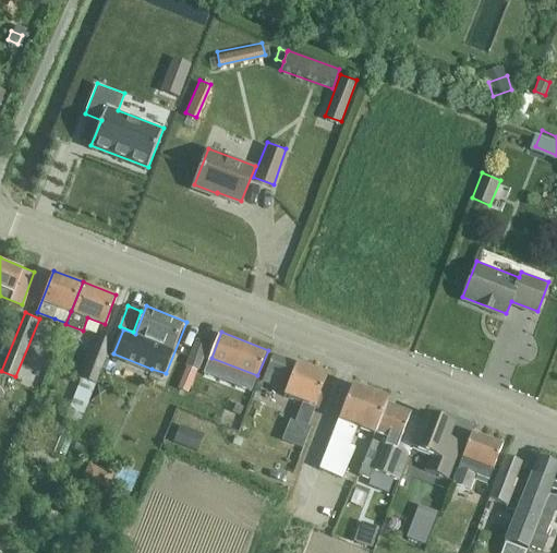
[(96,381),(113,338),(99,333),(82,375),(96,381)]
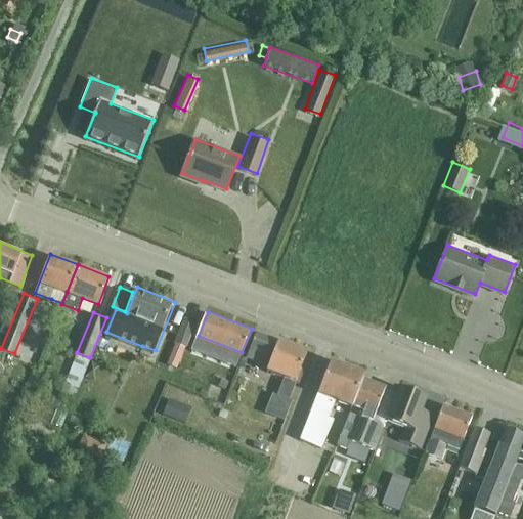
[(187,345),(197,321),(185,316),(176,340),(185,344),(187,345)]
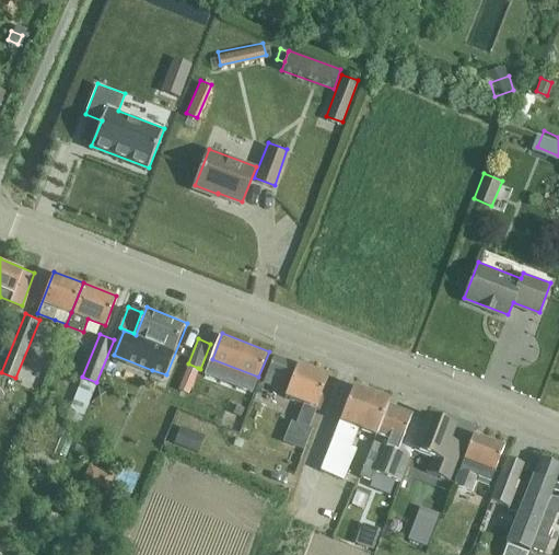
[(276,354),(268,372),(288,381),(295,361),(276,354)]
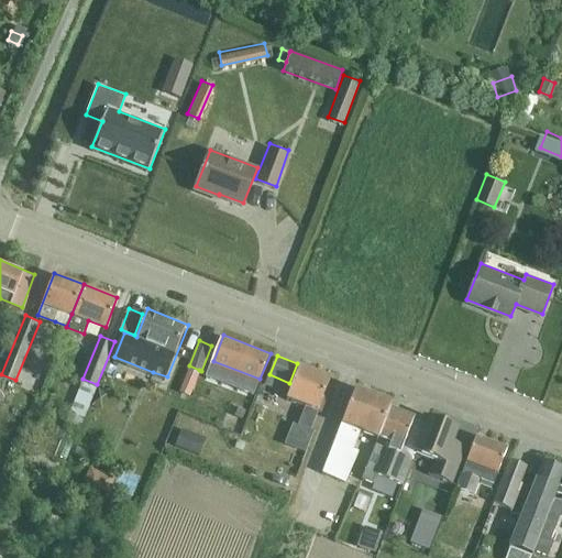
[(189,365),(180,389),(190,393),(199,370),(189,365)]
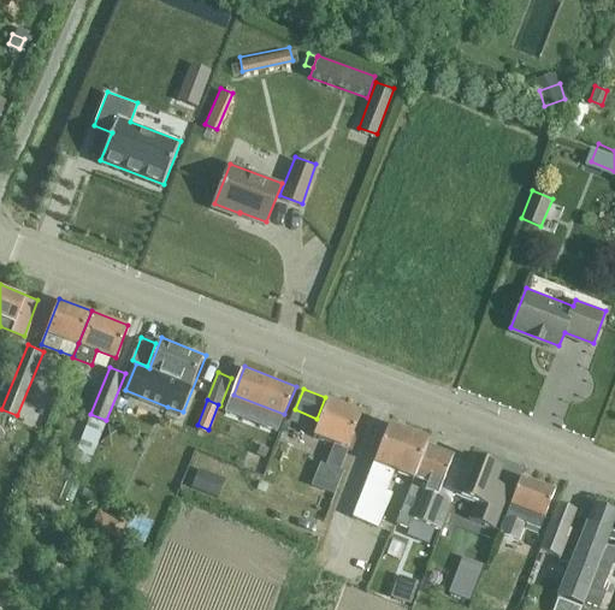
[(356,431),(364,413),(330,400),(317,433),(336,442),(329,462),(342,467),(349,446),(354,449),(361,432),(356,431)]
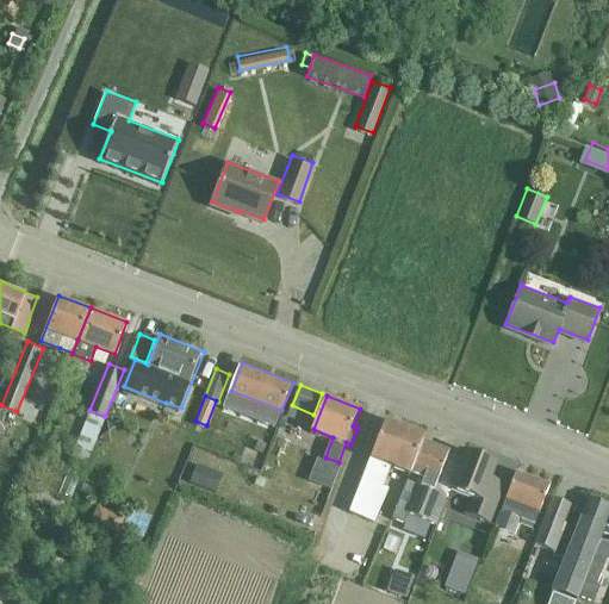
[(238,406),(228,403),(218,427),(229,431),(238,406)]
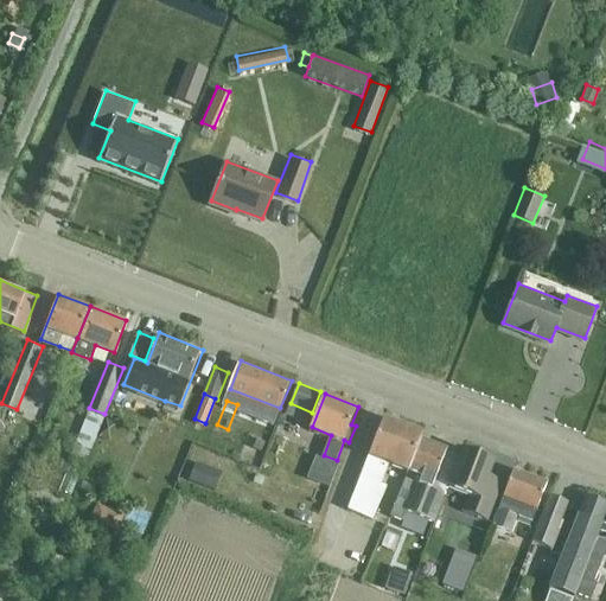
[(89,408),(76,443),(90,449),(104,414),(89,408)]
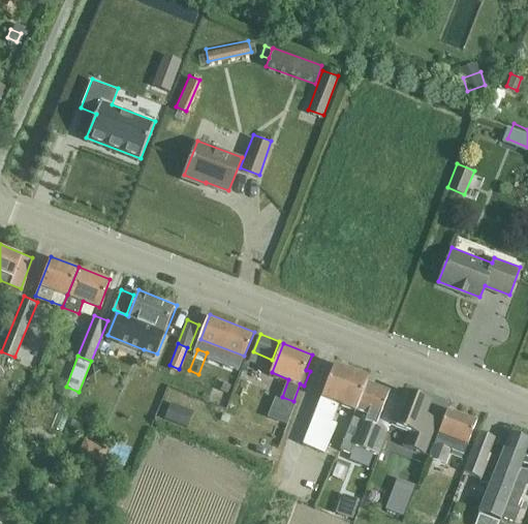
[(227,359),(224,367),(234,371),(237,363),(227,359)]
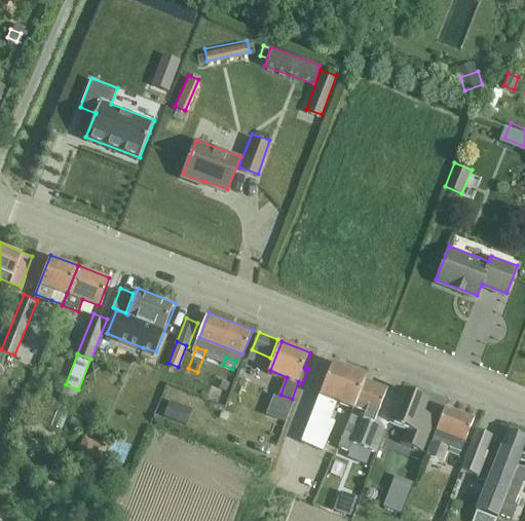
[(336,400),(354,407),(365,380),(367,374),(334,362),(321,398),(319,397),(302,440),(324,448),(335,418),(330,417),(336,400)]
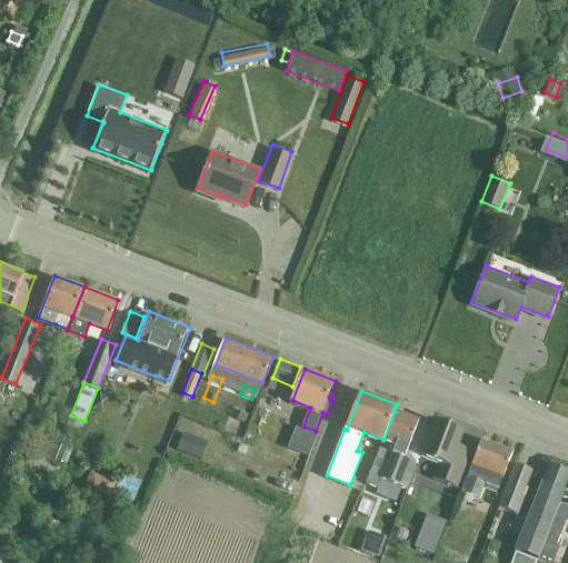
[(419,420),(395,411),(384,440),(367,481),(378,485),(381,476),(406,485),(416,460),(405,455),(419,420)]
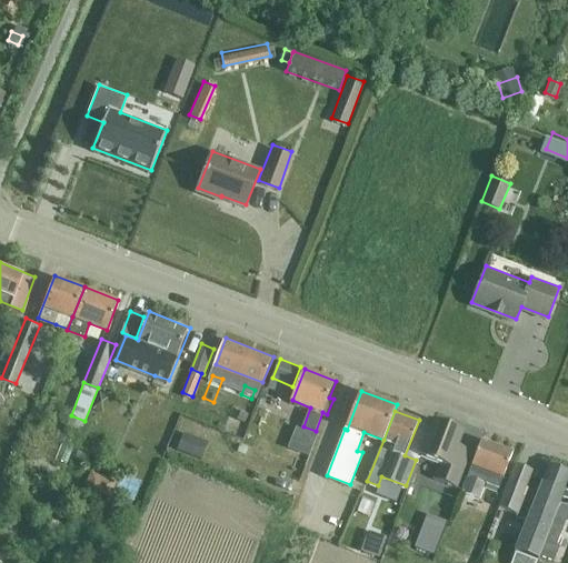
[(431,475),(456,485),(470,450),(458,444),(464,430),(447,424),(446,420),(441,419),(438,421),(436,420),(421,454),(438,460),(431,475)]
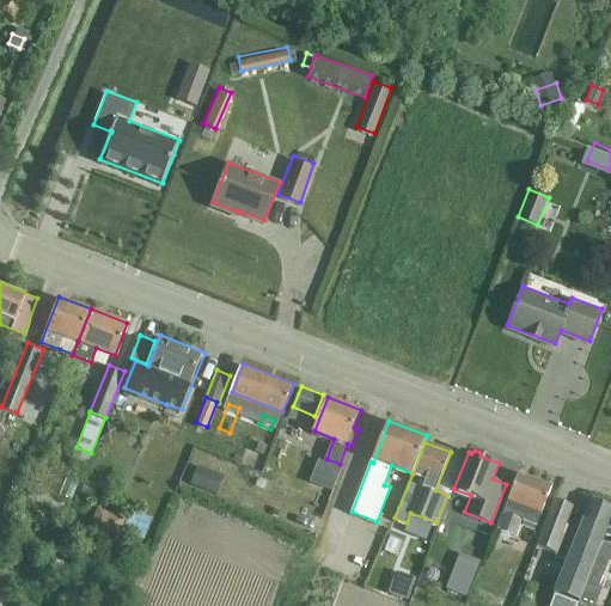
[(191,481),(218,490),(224,472),(199,463),(191,481)]
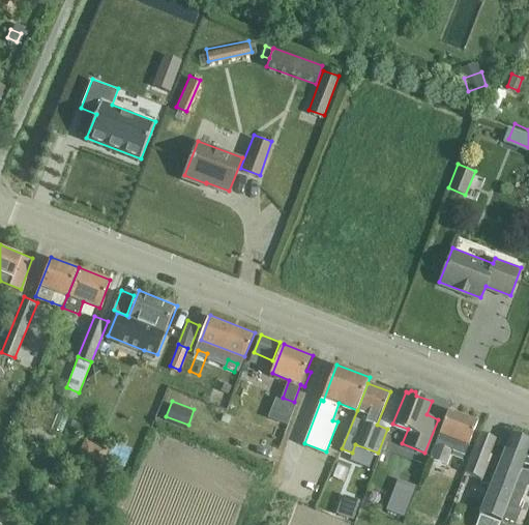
[(449,408),(443,424),(430,457),(447,463),(453,447),(465,453),(477,419),(449,408)]
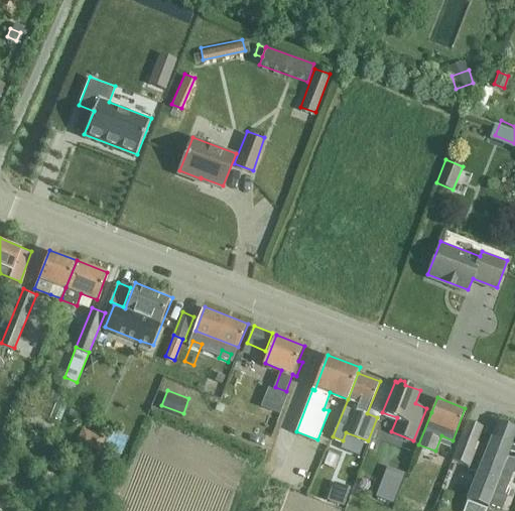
[(468,420),(454,458),(471,465),(485,470),(475,496),(490,502),(514,437),(514,427),(498,420),(488,448),(476,443),(483,426),(468,420)]
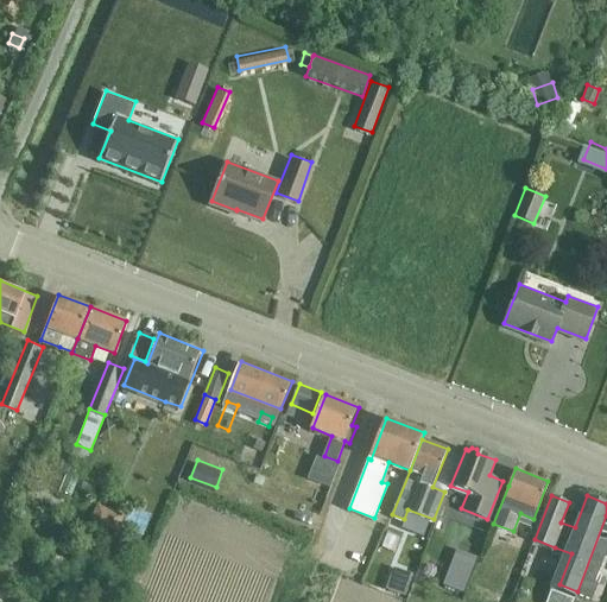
[(97,501),(90,517),(117,527),(124,512),(97,501)]
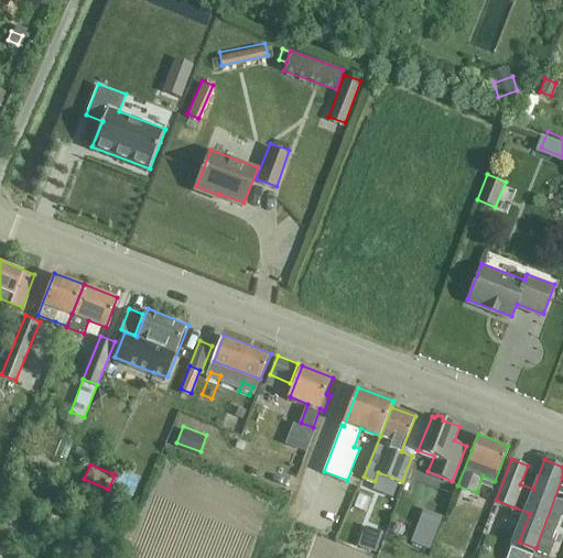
[(15,469),(11,479),(25,484),(29,474),(15,469)]
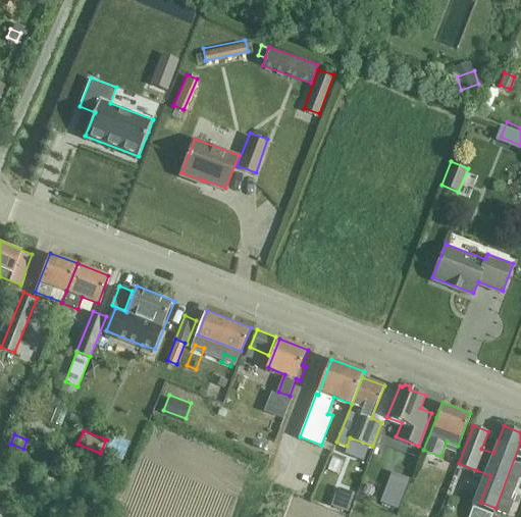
[(520,443),(496,508),(506,511),(509,512),(514,499),(511,498),(520,474),(520,443)]
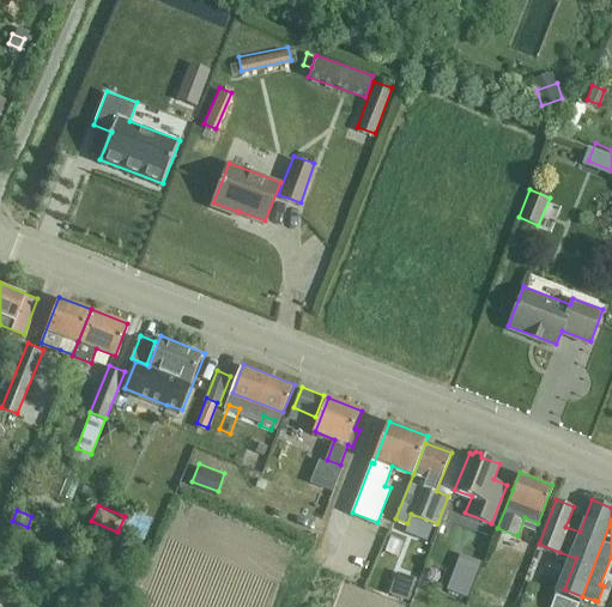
[(382,564),(377,578),(406,589),(411,574),(382,564)]
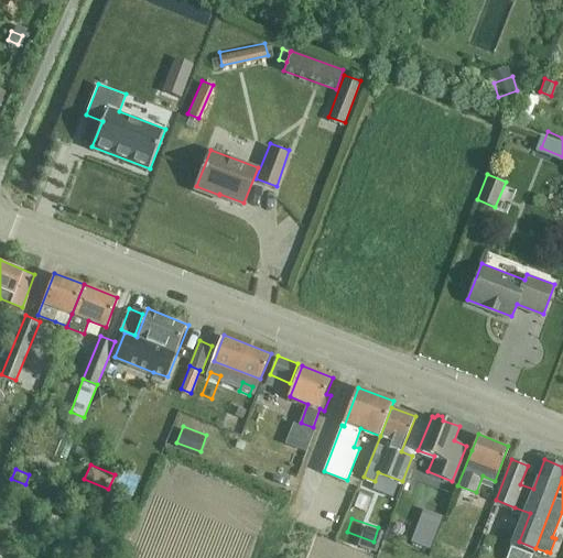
[(417,527),(411,540),(431,547),(435,535),(417,527)]
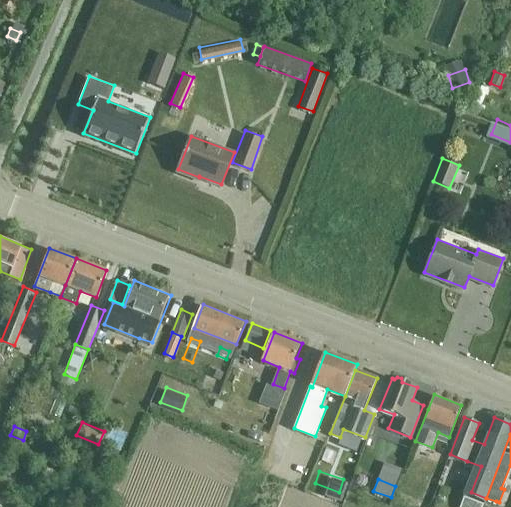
[(466,494),(460,506),(482,506),(484,502),(466,494)]
